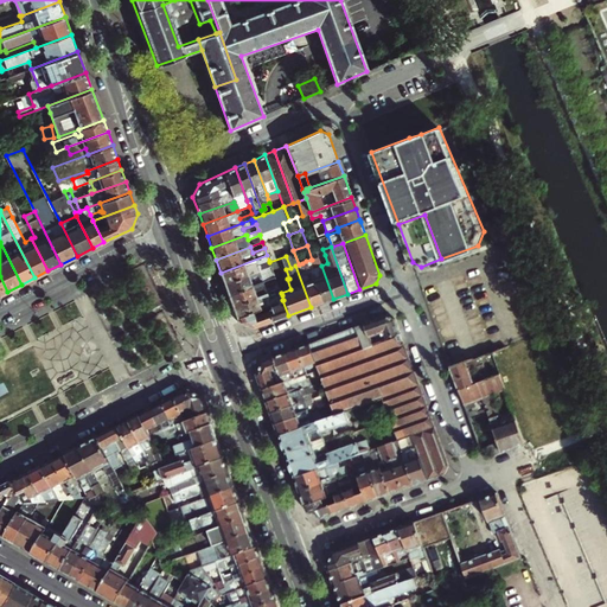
[(221,273),(224,283),(260,270),(257,266),(269,261),(267,255),(221,273)]
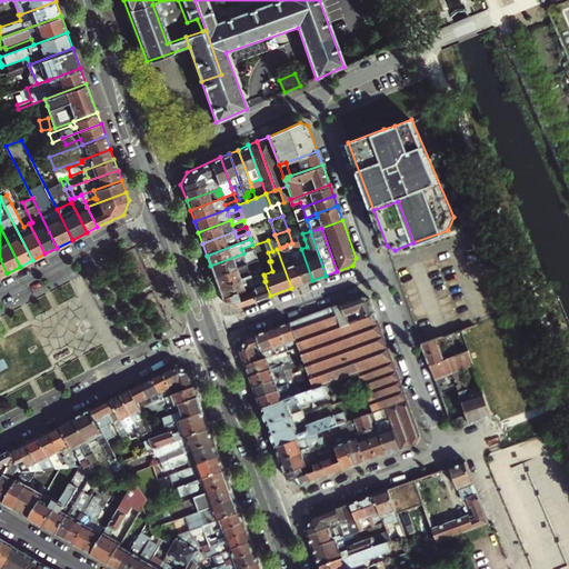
[(287,245),(290,253),(302,285),(312,280),(301,249),(298,241),(292,243),(291,243),(287,245)]
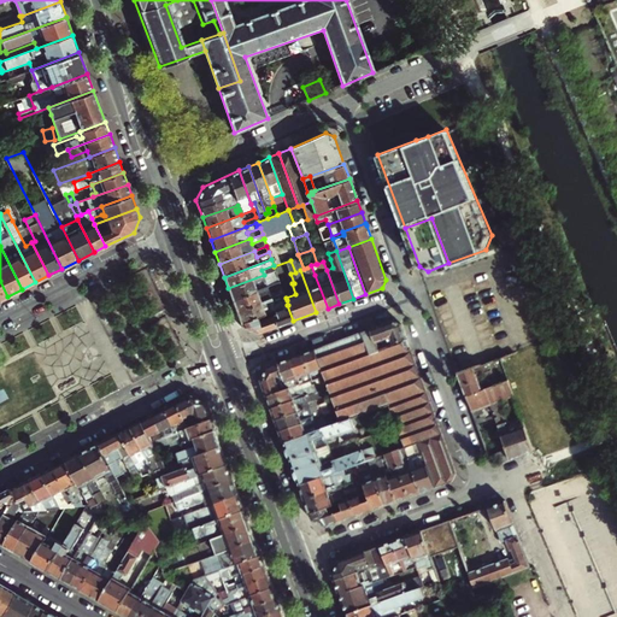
[(328,309),(315,275),(310,276),(307,268),(304,269),(300,270),(316,312),(328,309)]
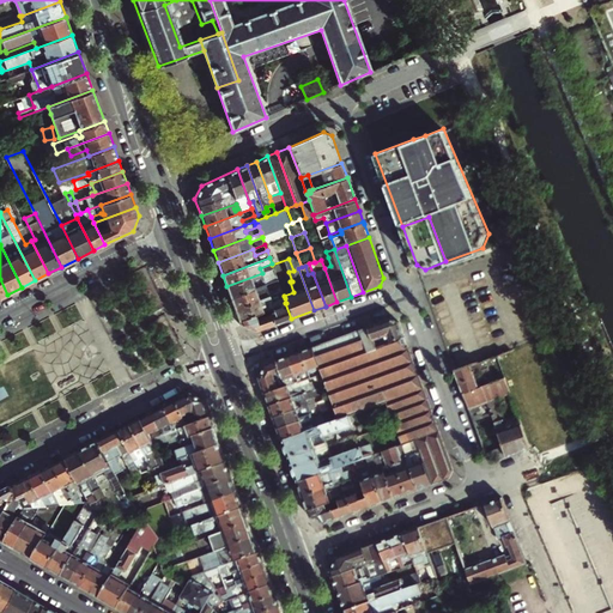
[(262,273),(226,286),(231,297),(266,285),(265,280),(277,275),(274,268),(262,273)]
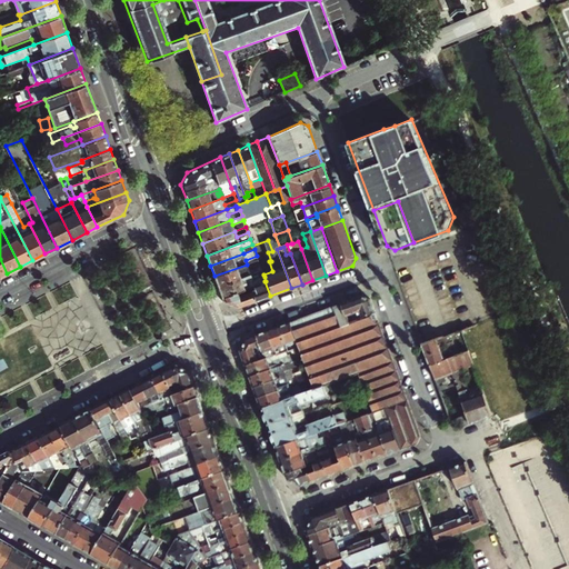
[(247,265),(215,276),(218,287),(250,275),(249,270),(260,266),(258,260),(247,265)]
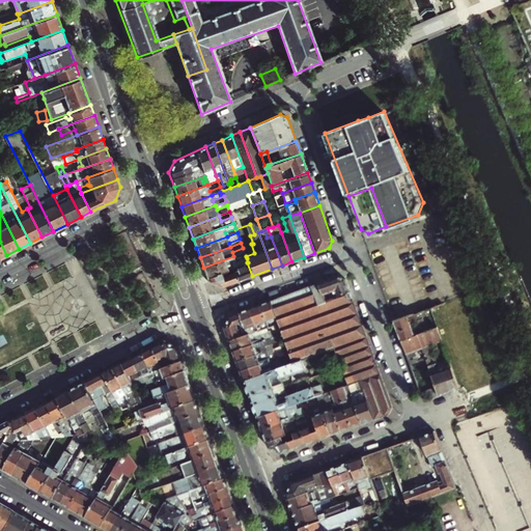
[(233,256),(203,268),(207,277),(231,269),(238,267),(236,262),(247,258),(246,256),(245,252),(233,256)]
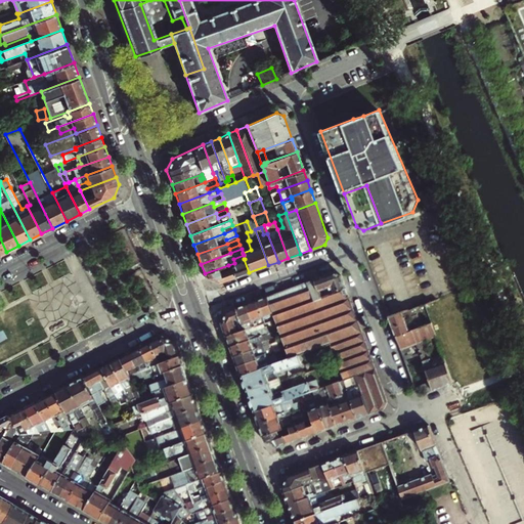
[(249,272),(244,259),(234,263),(228,265),(232,278),(249,272)]
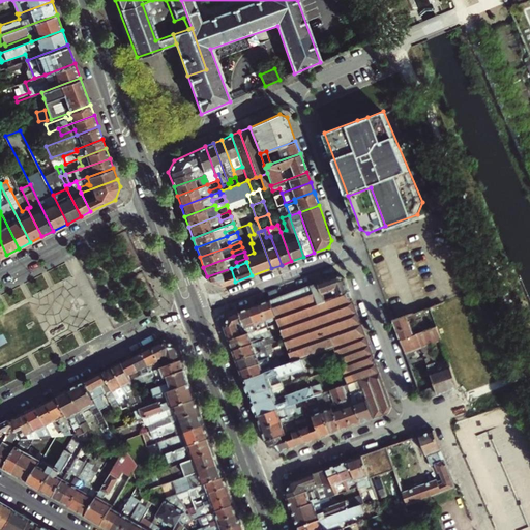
[(235,282),(231,268),(207,276),(209,282),(221,287),(235,282)]
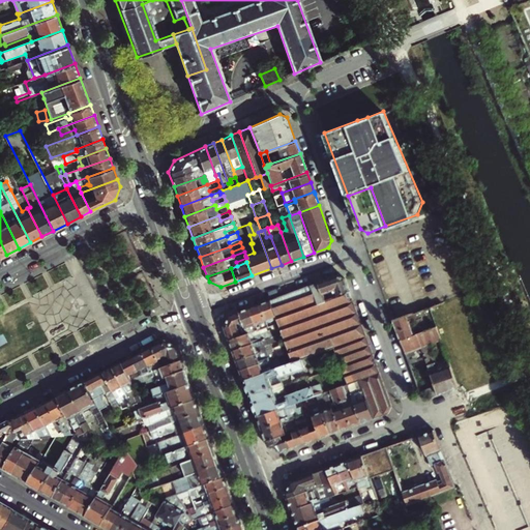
[(319,283),(324,295),(336,291),(339,296),(350,292),(346,280),(339,275),(319,283)]
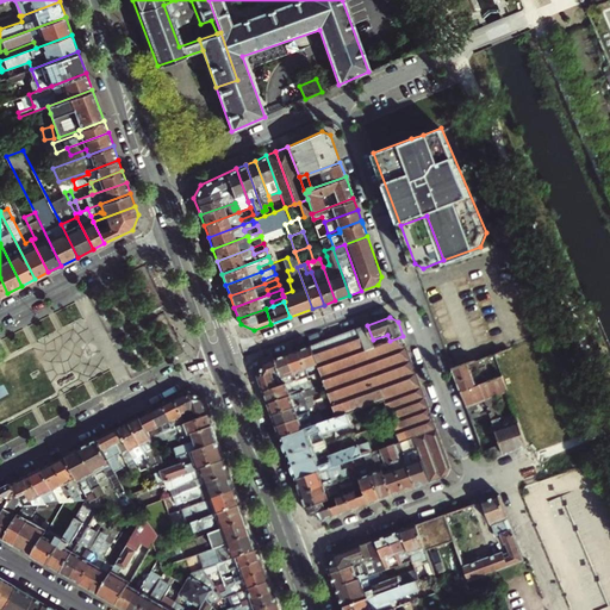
[(452,468),(408,349),(388,355),(384,343),(374,346),(373,340),(367,325),(359,329),(379,385),(385,399),(400,442),(409,440),(415,437),(419,449),(431,483),(448,477),(452,468)]
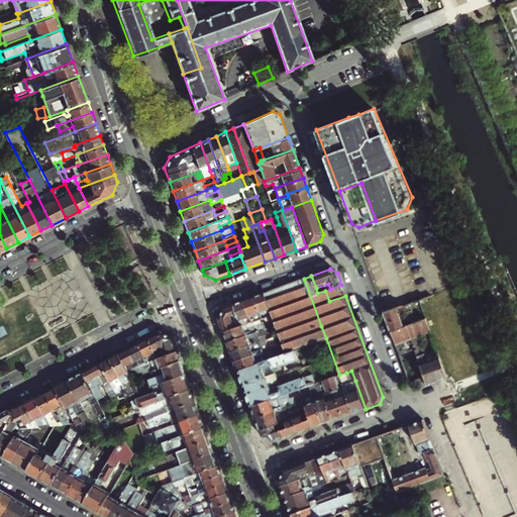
[(304,279),(265,293),(272,311),(273,315),(276,322),(277,325),(278,327),(280,334),(287,353),(303,347),(326,338),(321,326),(304,279)]
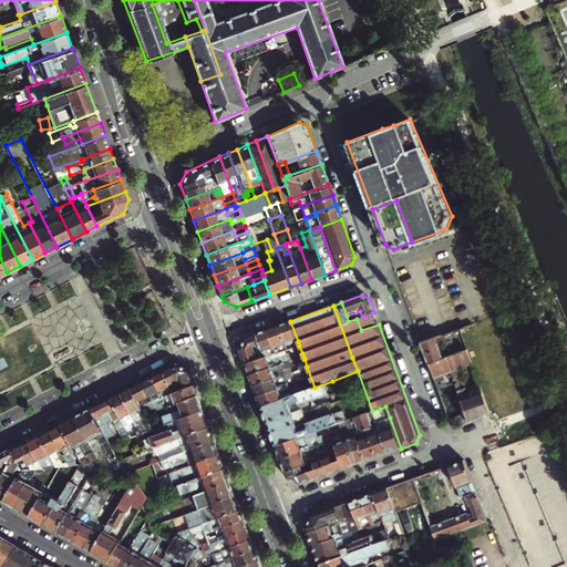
[(379,325),(374,312),(362,317),(357,319),(361,330),(379,325)]
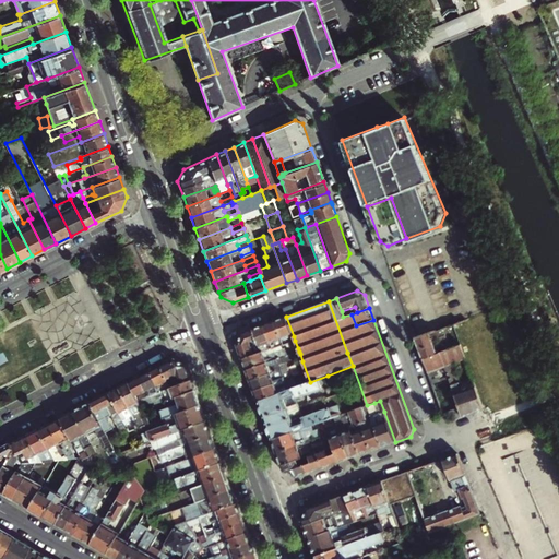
[(294,336),(286,317),(275,321),(278,330),(282,341),(294,336)]
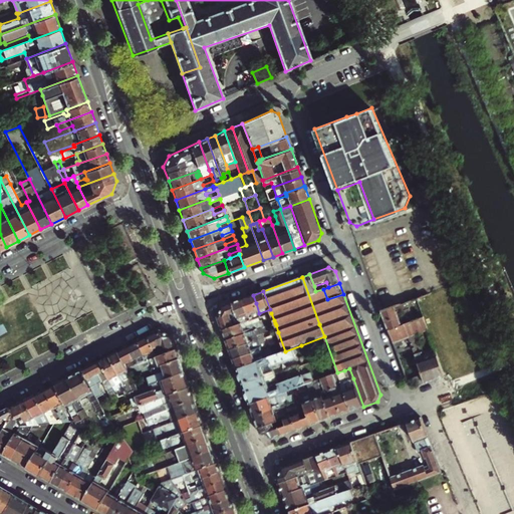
[(259,313),(256,303),(253,295),(243,299),(251,320),(252,320),(258,318),(261,317),(259,313)]
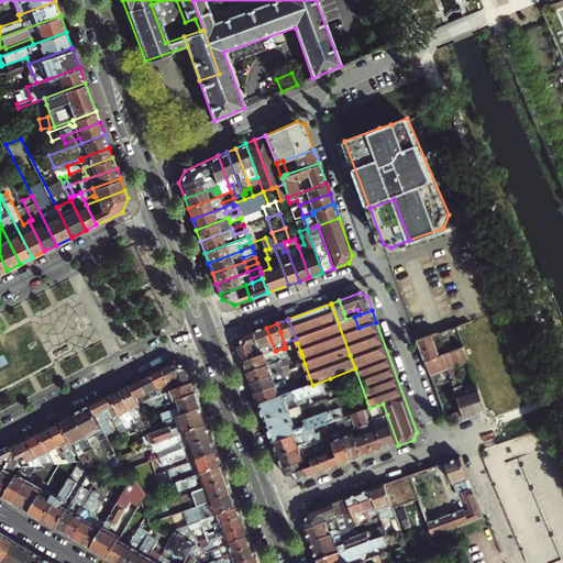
[(465,324),(451,330),(453,335),(467,330),(465,324)]
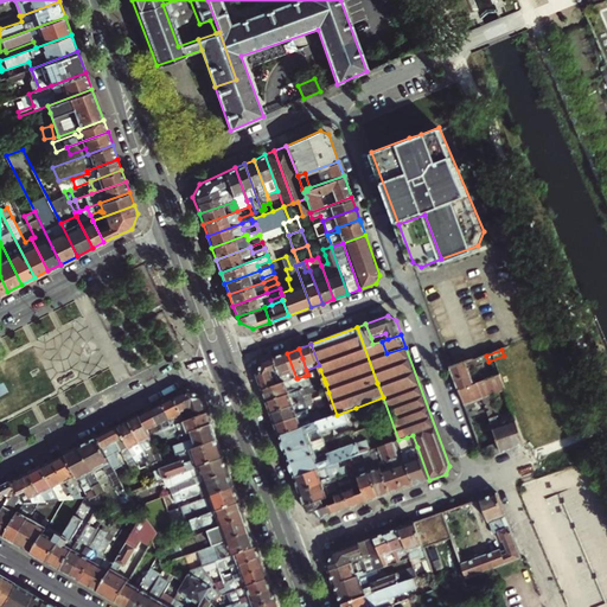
[(287,353),(275,358),(280,369),(285,383),(296,378),(287,353)]
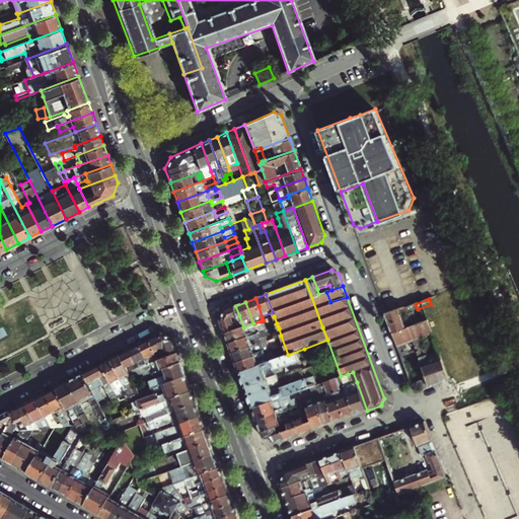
[(415,311),(413,305),(386,315),(392,334),(413,326),(408,314),(415,311)]
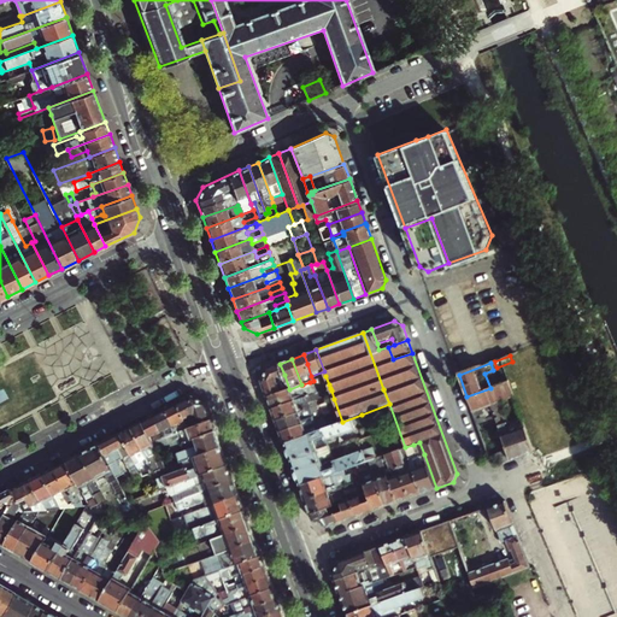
[(269,397),(282,392),(276,377),(285,375),(280,364),(269,368),(263,381),(269,397)]
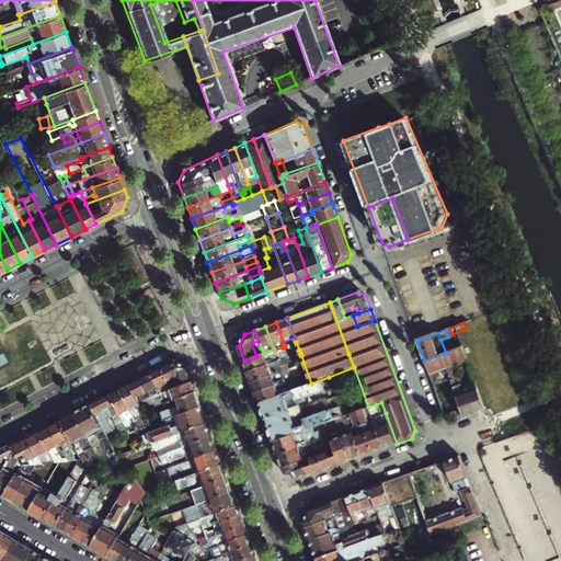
[(263,354),(259,341),(251,343),(256,356),(263,354)]
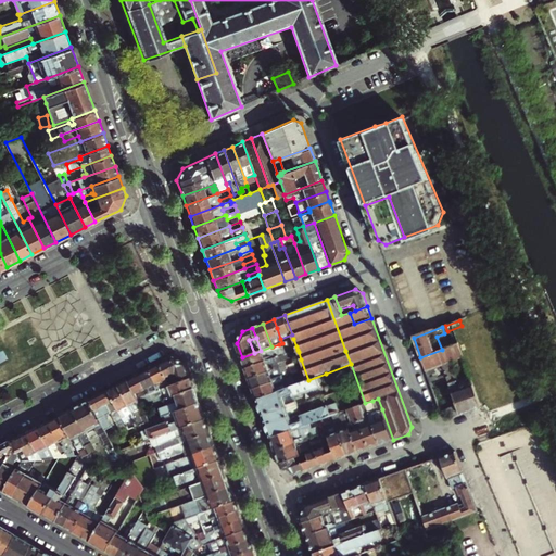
[(426,371),(443,365),(454,362),(465,357),(459,343),(442,350),(420,357),(426,371)]
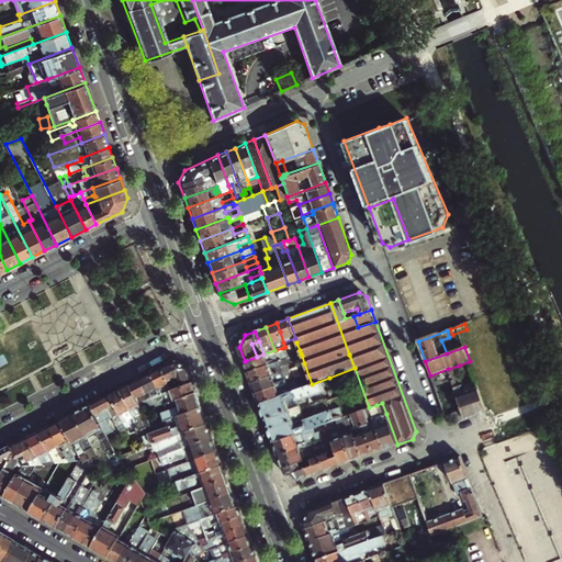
[(245,361),(248,372),(287,359),(301,353),(300,350),(285,355),(284,351),(278,355),(276,350),(274,350),(263,355),(257,357),(245,361)]
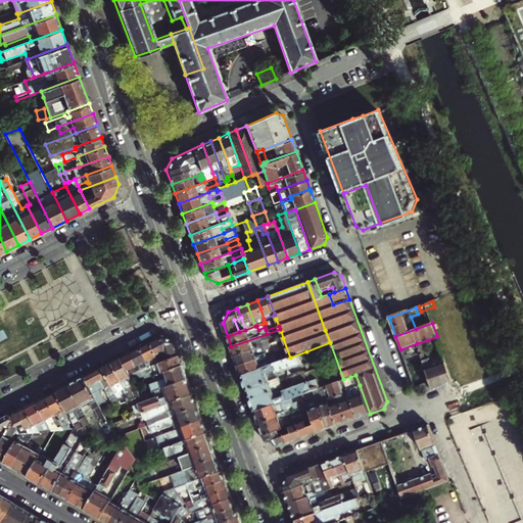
[(267,334),(231,346),(235,357),(265,345),(269,344),(270,343),(268,336),(267,334)]
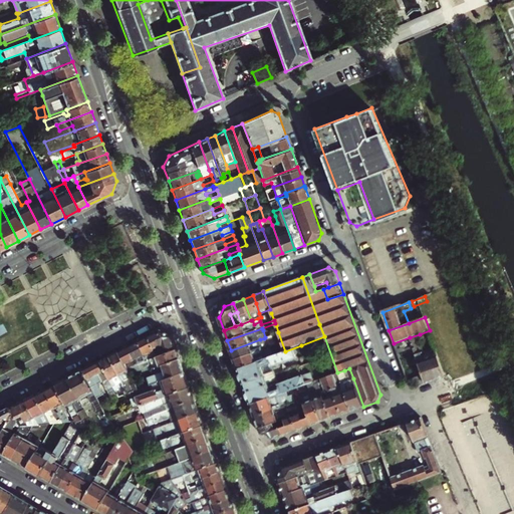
[(162,330),(149,336),(159,356),(177,349),(173,336),(162,330)]
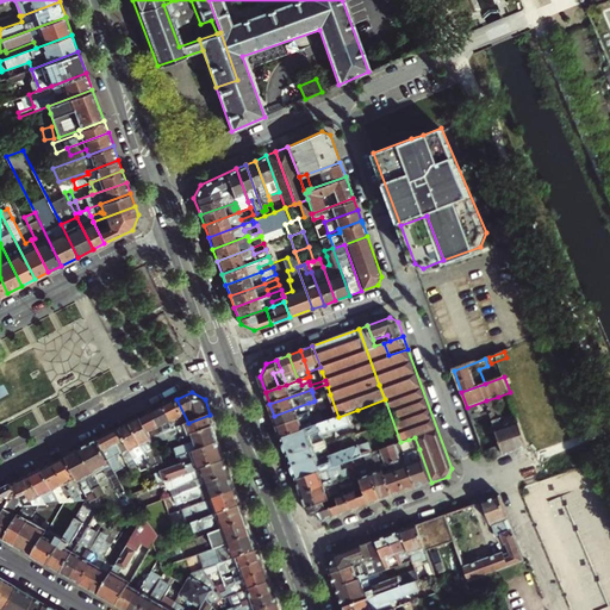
[(529,447),(523,429),(517,412),(505,417),(498,397),(486,400),(505,455),(529,447)]
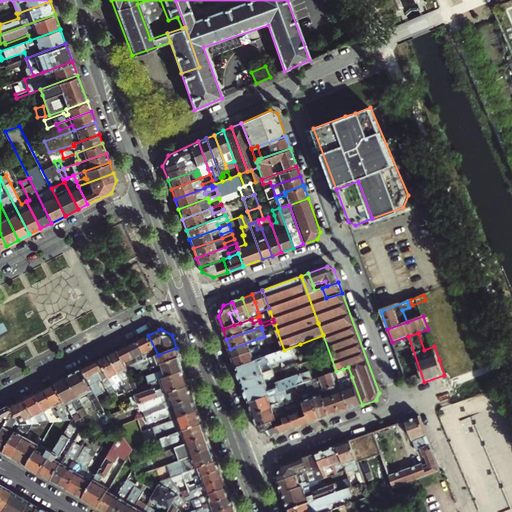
[(158,355),(148,335),(139,340),(148,358),(158,355)]
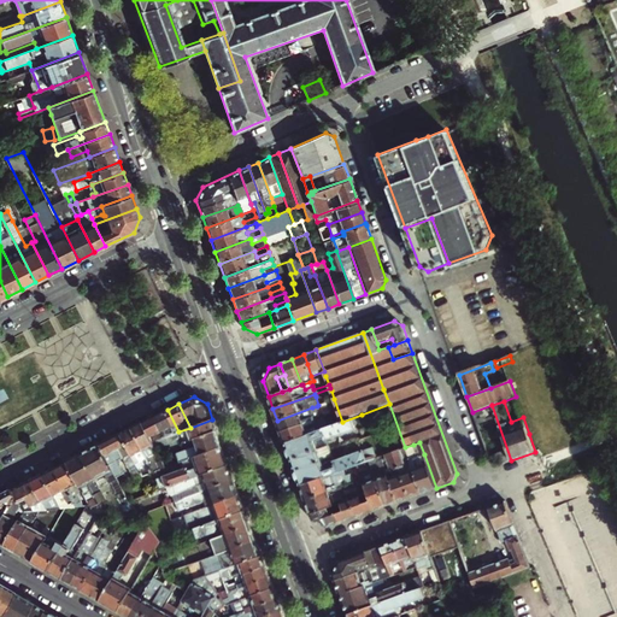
[(499,465),(511,460),(492,405),(472,412),(491,462),(499,465)]
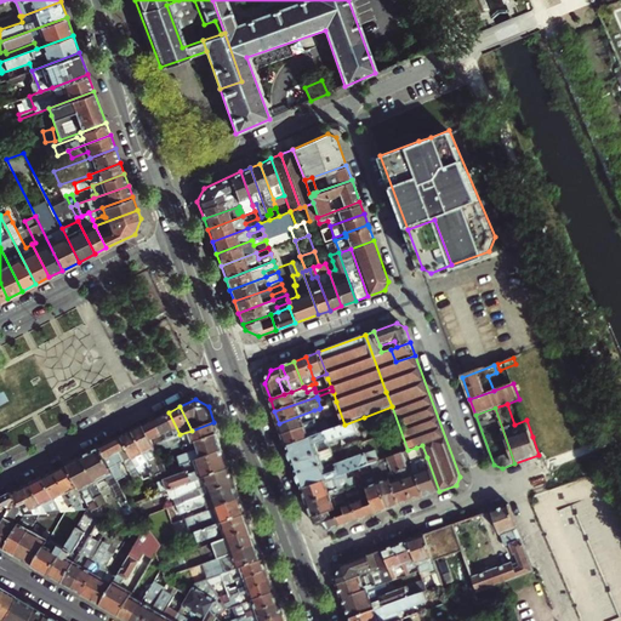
[(279,423),(283,434),(318,422),(314,410),(279,423)]
